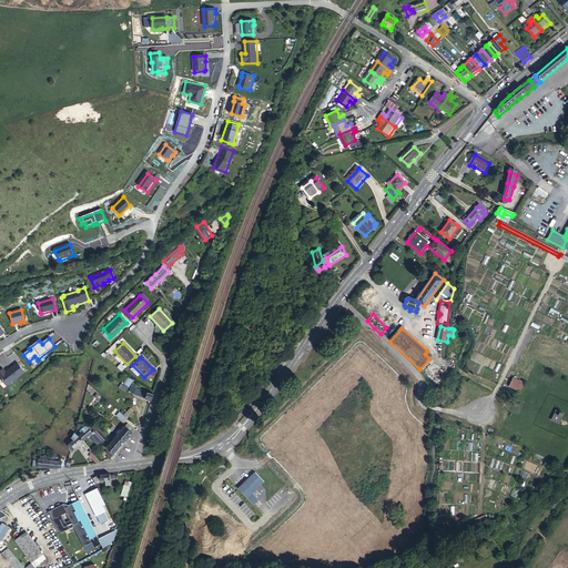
[(0,372),(0,378),(7,387),(24,374),(17,364),(6,373),(3,369),(0,372)]
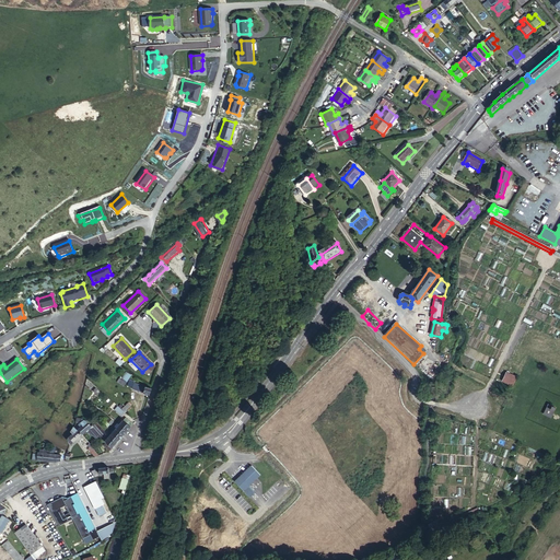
[(151,364),(142,372),(147,376),(154,369),(151,364)]
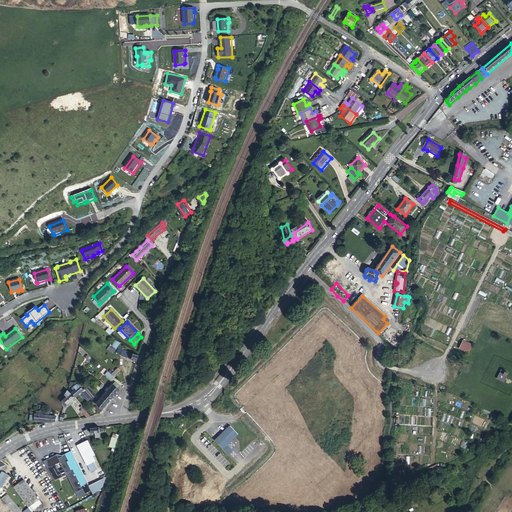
[(119,344),(113,340),(107,350),(113,354),(119,344)]
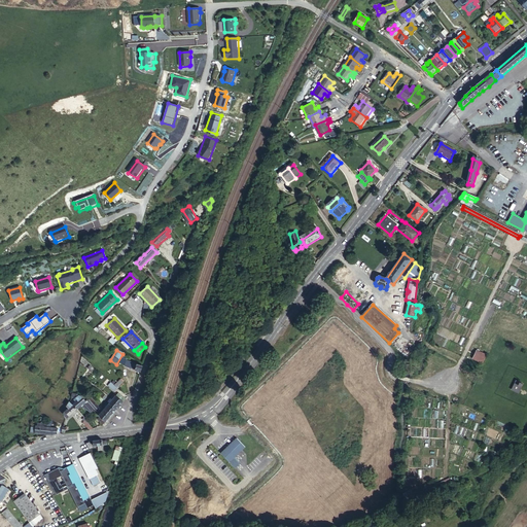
[(478,352),(473,359),(483,364),(487,356),(478,352)]
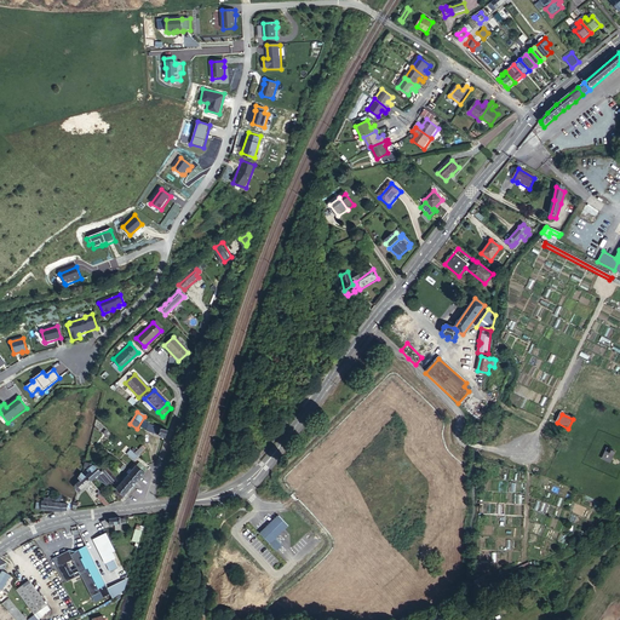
[(166,438),(168,431),(149,425),(147,431),(159,435),(159,436),(166,438)]
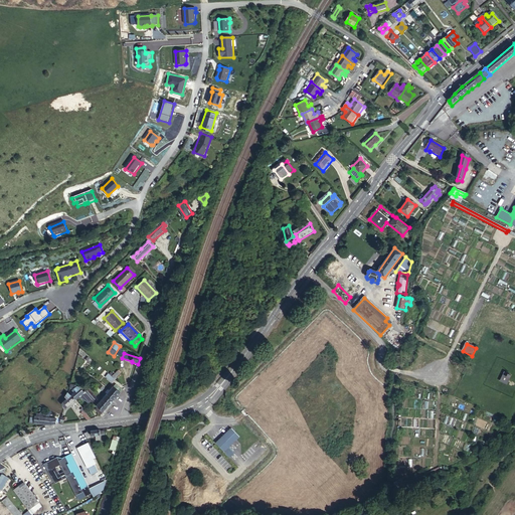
[(504,372),(500,381),(506,384),(510,375),(504,372)]
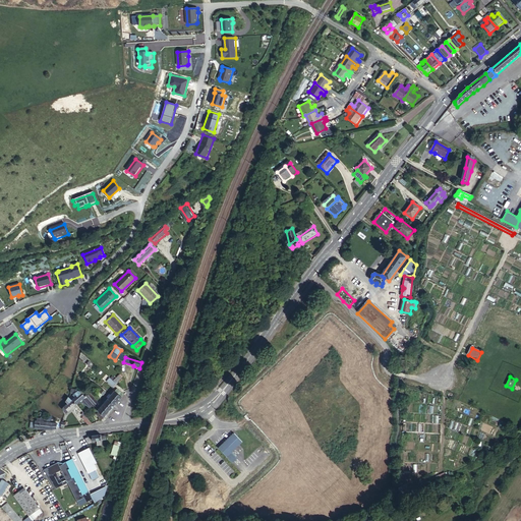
[(116,384),(110,379),(107,383),(112,388),(116,384)]
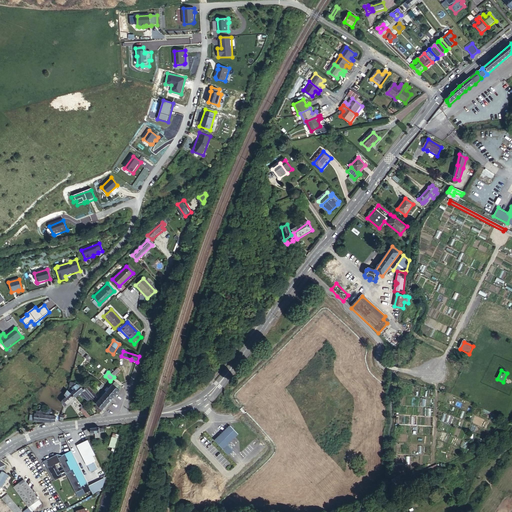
[(72,395),(75,398),(79,395),(83,391),(79,386),(77,385),(74,388),(73,387),(71,389),(73,391),(71,393),(73,395),(72,395)]
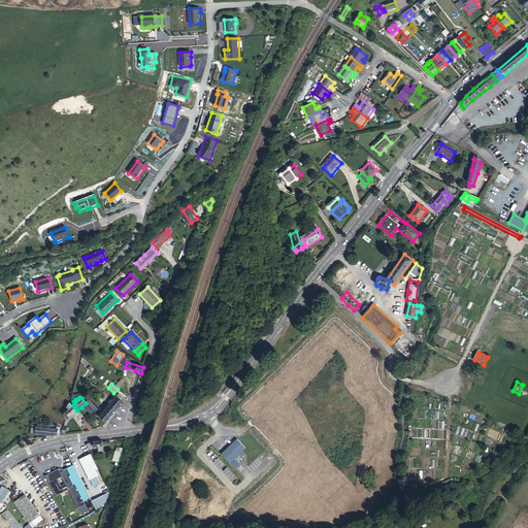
[(117,397),(112,401),(120,407),(124,403),(120,400),(117,397)]
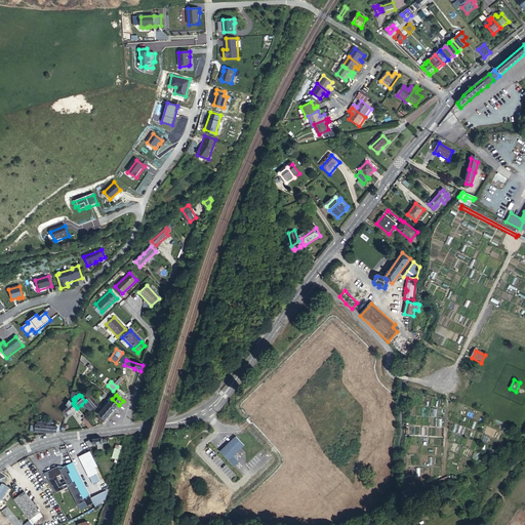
[(90,397),(86,400),(93,408),(97,405),(90,397)]
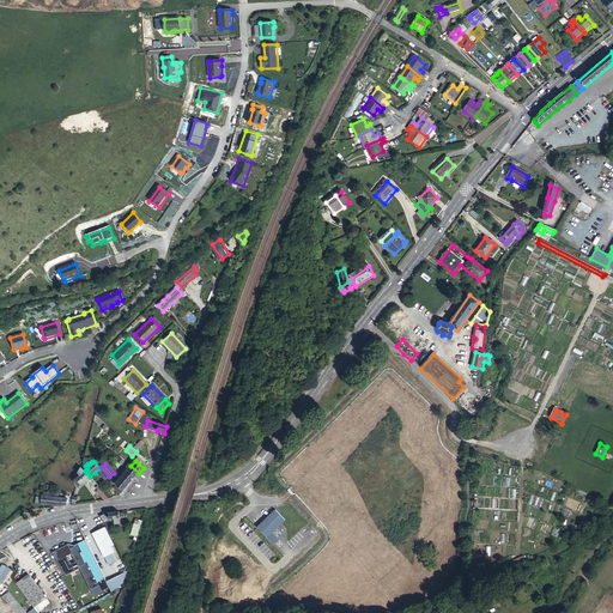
[(139,473),(131,466),(127,471),(135,478),(139,473)]
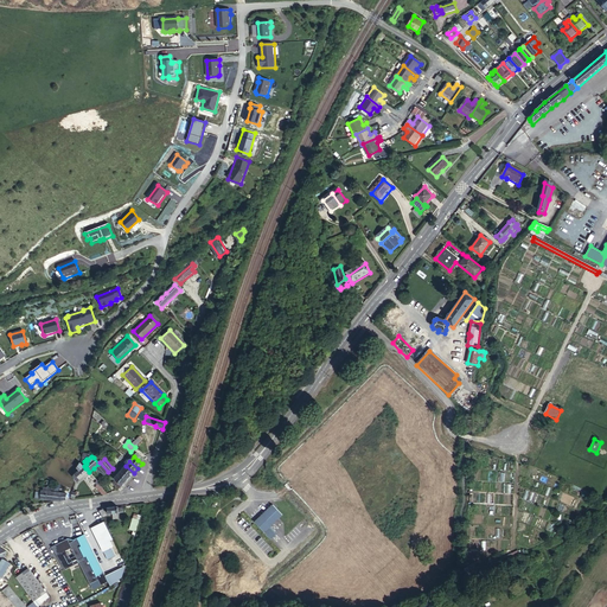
[(100,462),(98,464),(94,468),(95,471),(102,473),(103,475),(108,472),(100,462)]
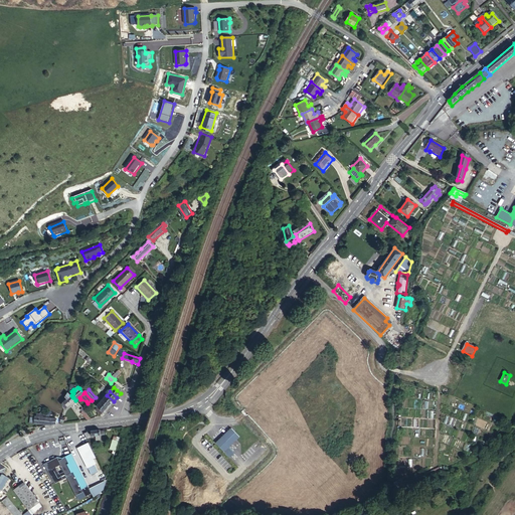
[(67,393),(64,397),(66,399),(71,404),(75,400),(72,397),(70,396),(68,394),(67,393)]
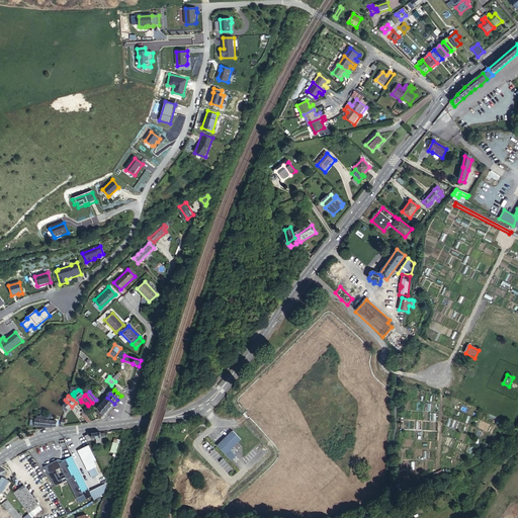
[(107,398),(104,402),(111,407),(114,404),(107,398)]
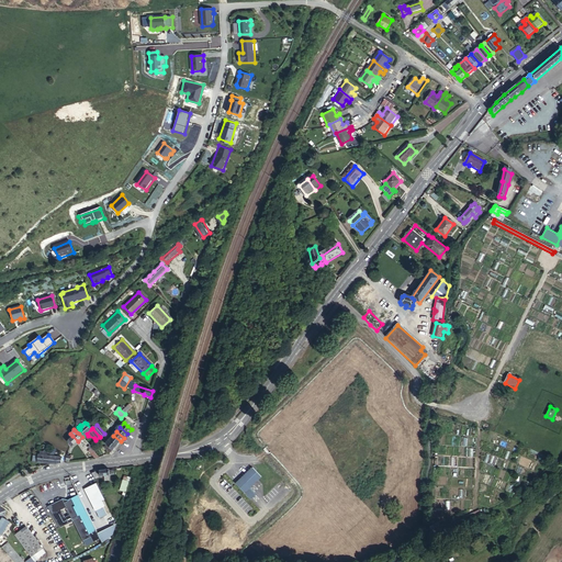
[(78,441),(72,436),(67,441),(72,447),(78,441)]
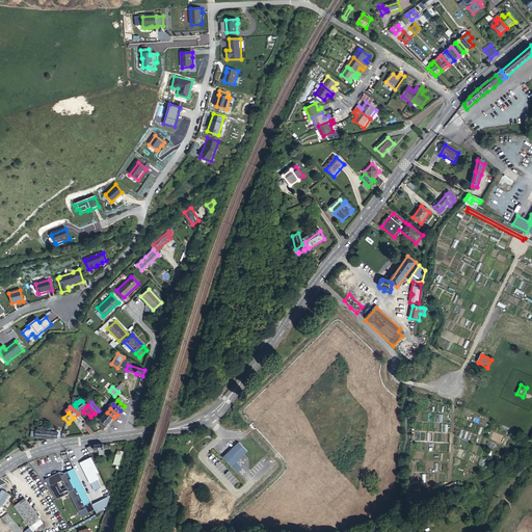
[(101,420),(101,421),(107,427),(114,418),(107,413),(101,420)]
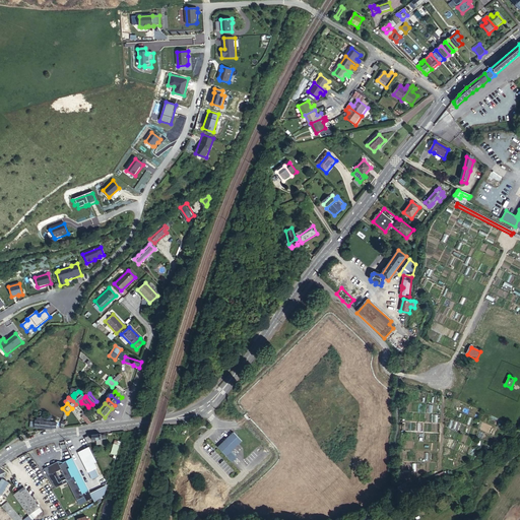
[(105,417),(99,411),(95,414),(101,420),(105,417)]
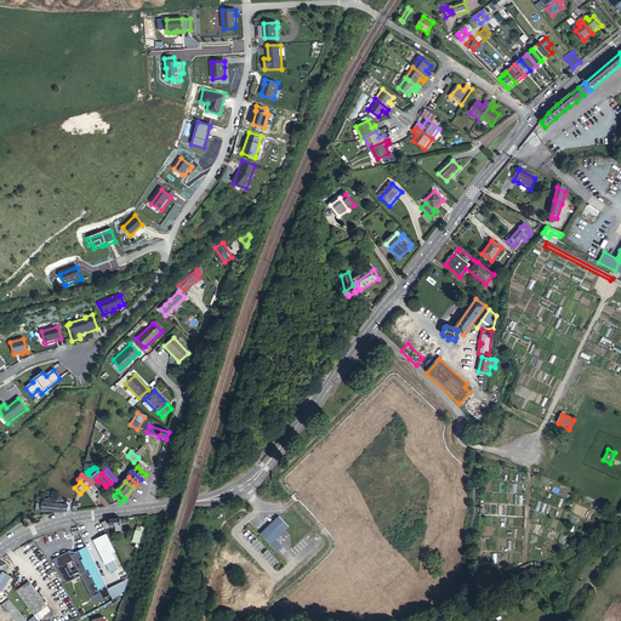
[(110,507),(102,495),(98,499),(106,507),(110,507)]
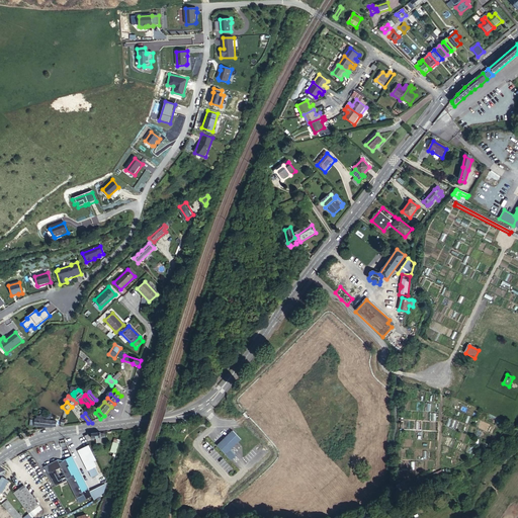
[(38,427),(40,418),(36,417),(36,420),(34,420),(34,421),(30,421),(30,426),(38,427)]
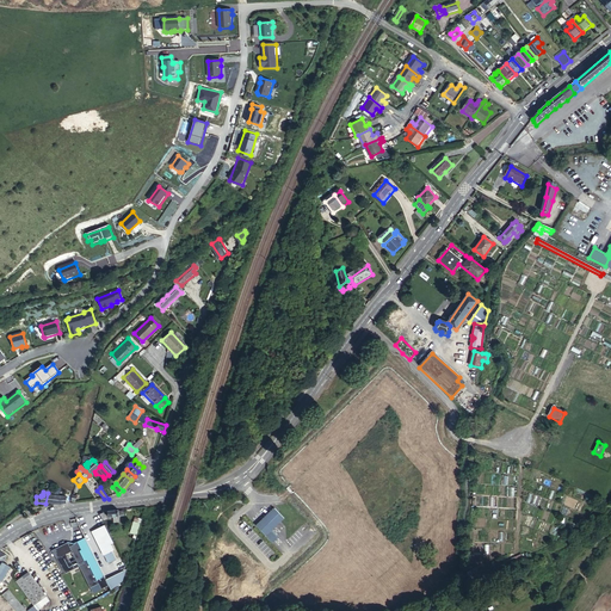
[(278,510),(260,526),(276,543),(282,537),(276,531),(289,520),(278,510)]
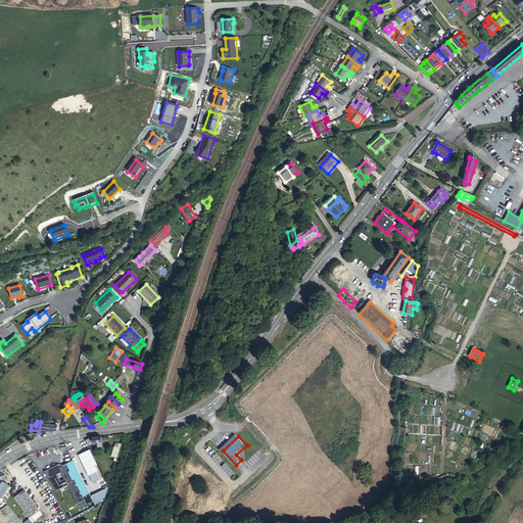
[(119,456),(123,443),(116,441),(112,454),(119,456)]
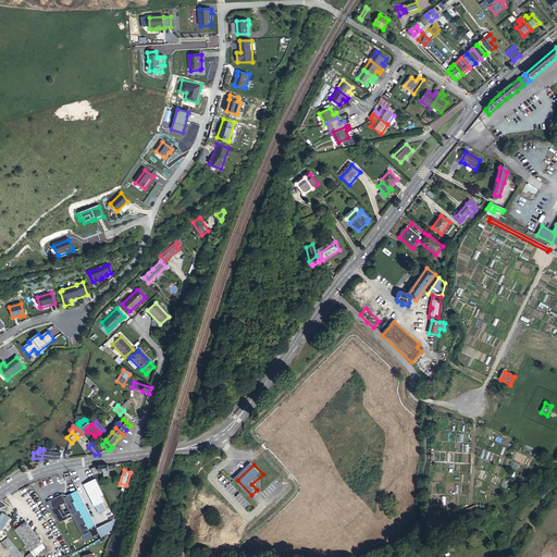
[(101,497),(100,495),(103,493),(96,478),(83,484),(94,505),(101,500),(99,497),(101,497)]
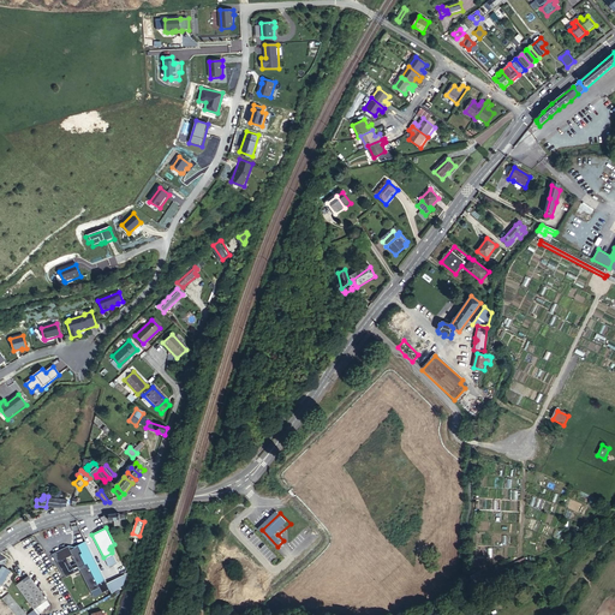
[(101,589),(105,593),(111,591),(107,584),(85,542),(75,549),(75,550),(71,553),(69,548),(53,557),(67,580),(81,572),(93,593),(101,589)]
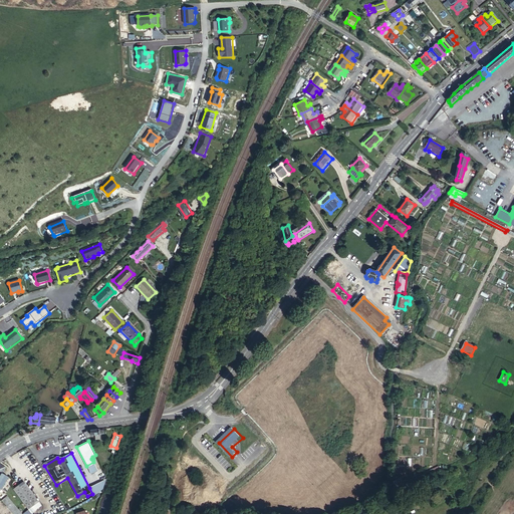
[(93,462),(86,466),(90,473),(97,470),(93,462)]
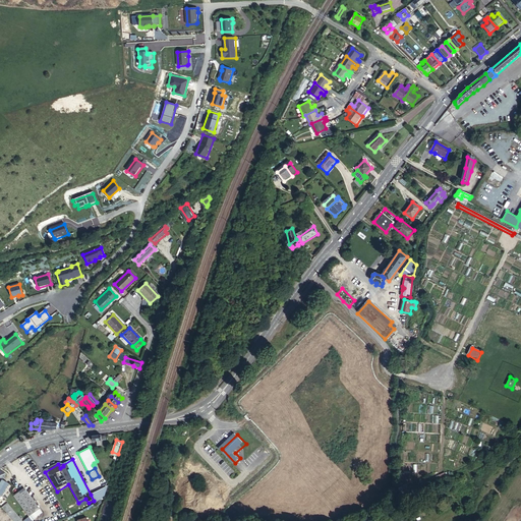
[(401,494),(402,496),(441,478),(440,476),(401,494)]
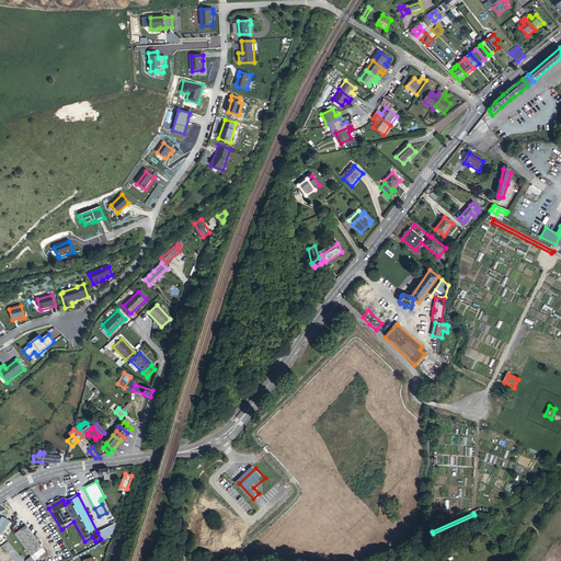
[(2,517),(0,519),(0,533),(1,534),(1,535),(10,522),(2,517)]
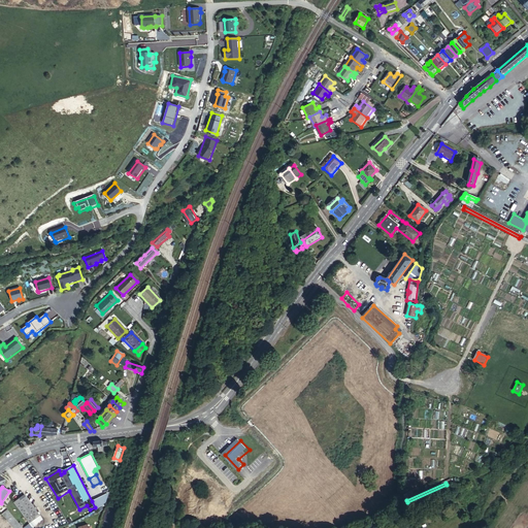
[(95,507),(96,508),(105,501),(107,494),(105,493),(95,498),(95,500),(92,501),(95,507)]
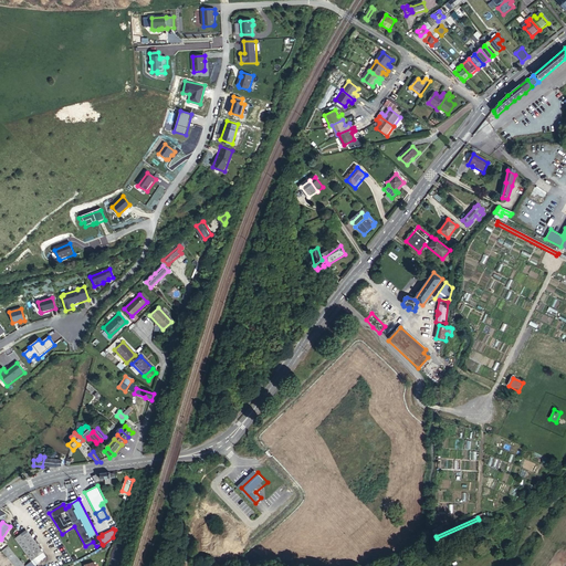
[(17,542),(31,561),(41,553),(25,531),(16,540),(17,542)]
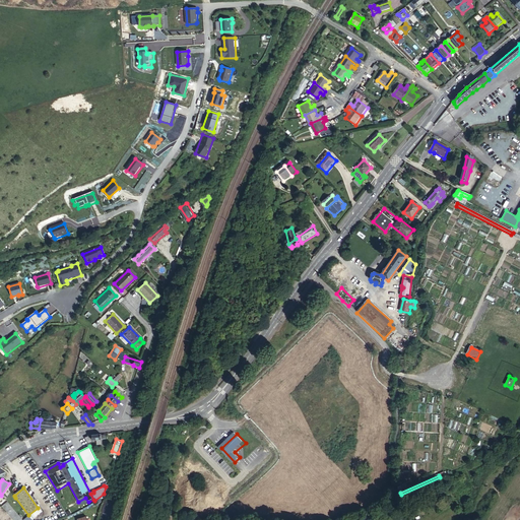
[(20,519),(6,503),(2,507),(13,519),(20,519)]
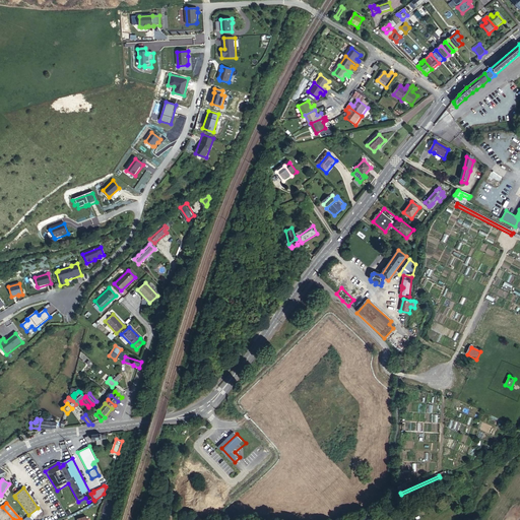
[(28,515),(31,519),(41,512),(38,508),(28,515)]
